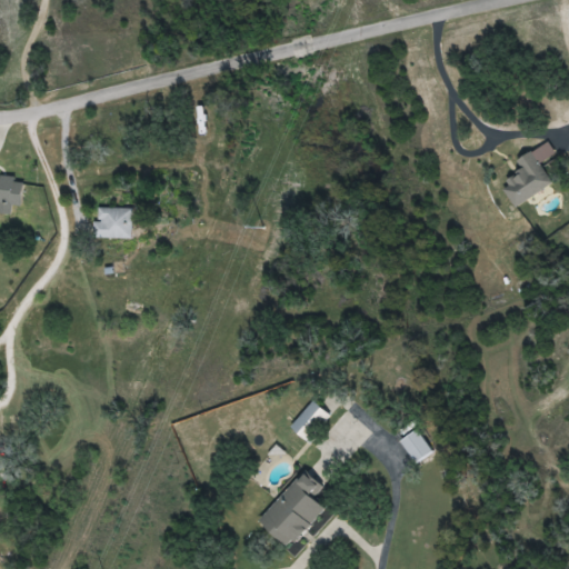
[(553,185),(533,151),(517,161),(525,175),(503,187),(516,208),(553,185)]
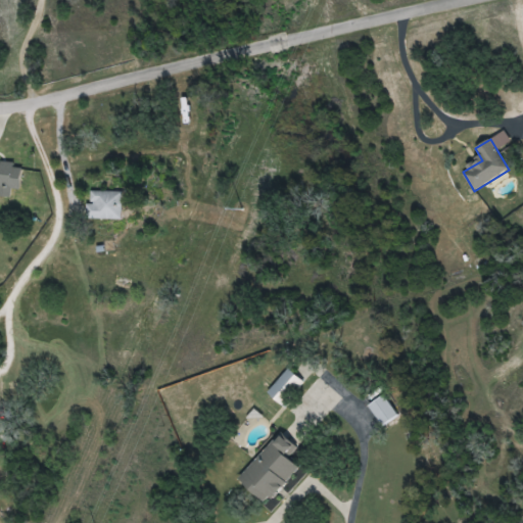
[(22,167),(0,164),(0,196),(11,197),(12,189),(20,190),(22,167)]
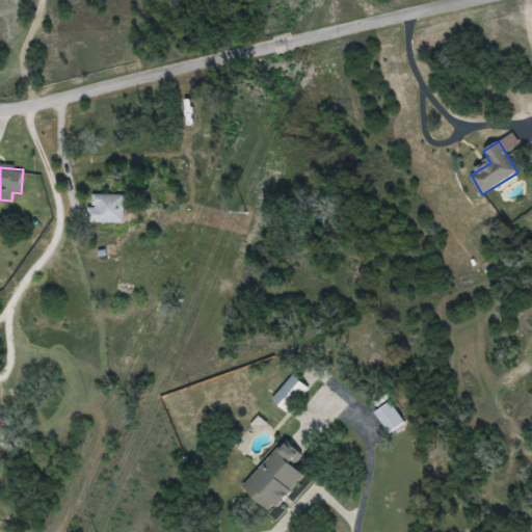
[(125,194),(89,194),(89,223),(125,223),(125,194)]
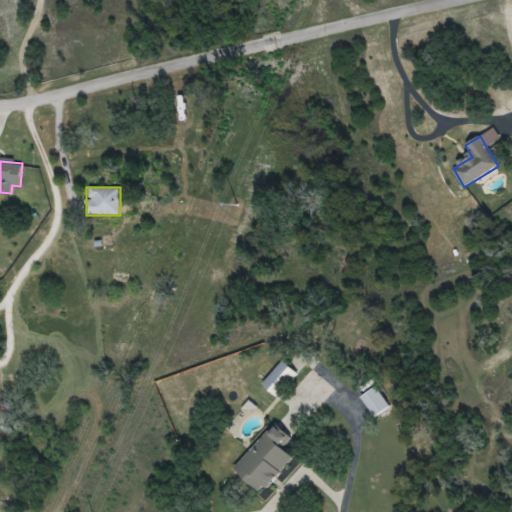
[(263,386),(281,399),(300,373),(282,360),(263,386)]
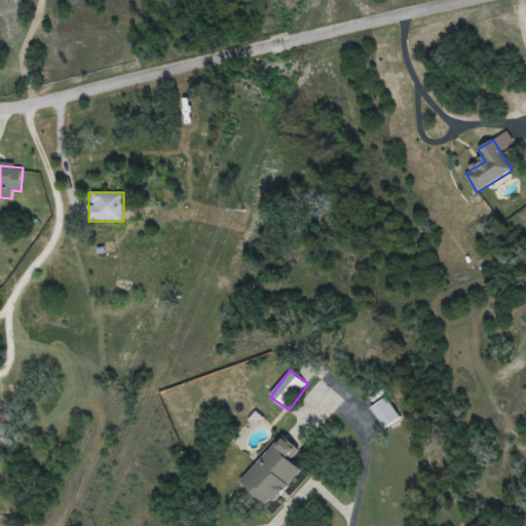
[(401,418),(386,398),(371,409),(385,429),(401,418)]
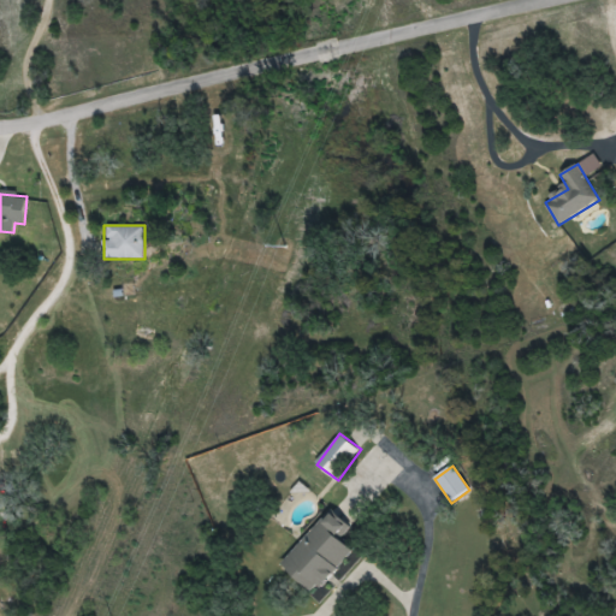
[(341,537),(350,526),(332,509),(282,563),(317,596),(356,552),(341,537)]
